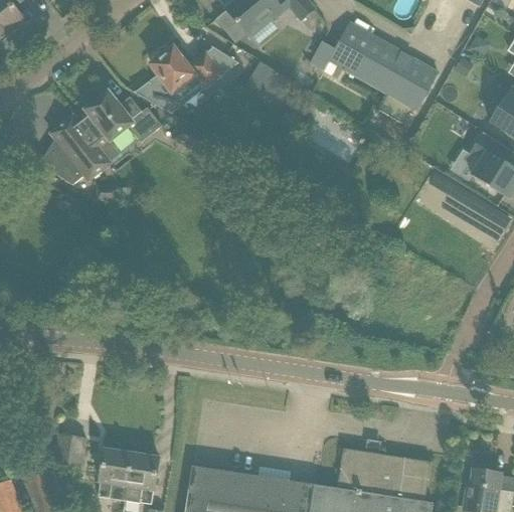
[(0,38),(23,20),(9,2),(12,0),(19,0),(0,0),(0,38)]
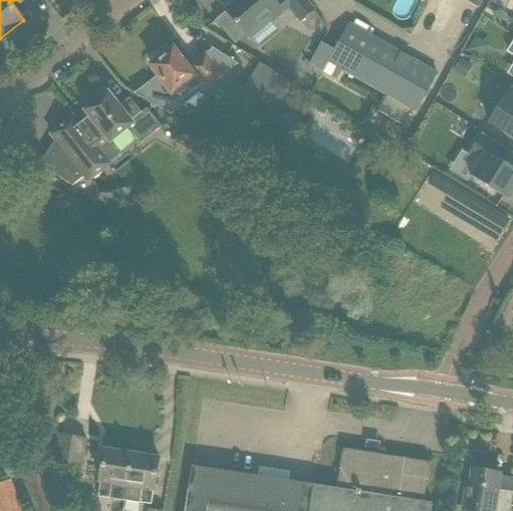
[(234,0),(224,8),(246,35),(285,3),(298,20),(312,8),(305,0),(274,0),(234,0)]
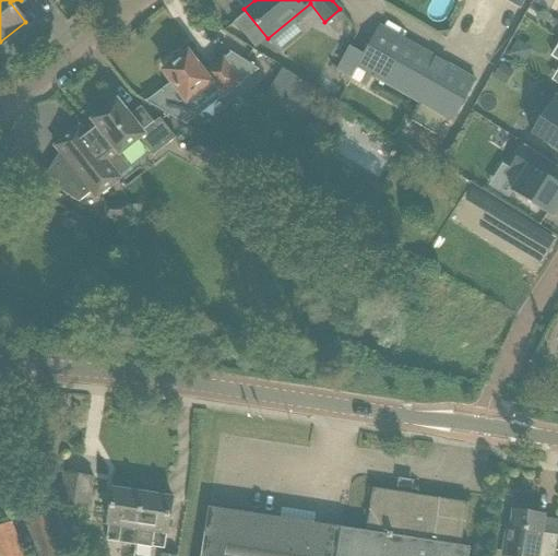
[(361,54),(355,66),(383,81),(452,119),(474,80),(405,42),(382,28),(377,26),(372,35),(361,54)]
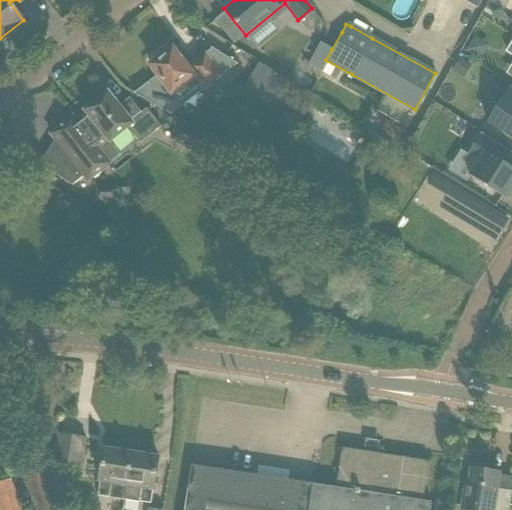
[(156,73),(132,92),(167,112),(179,104),(170,92),(182,83),(188,90),(198,83),(201,87),(219,73),(236,61),(212,45),(203,52),(186,65),(171,46),(149,63),(156,73)]
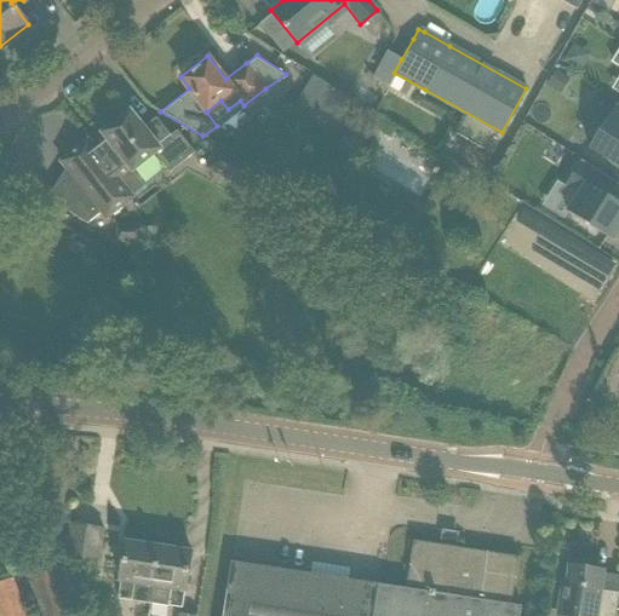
[(555,68),(546,81),(557,88),(566,75),(555,68)]
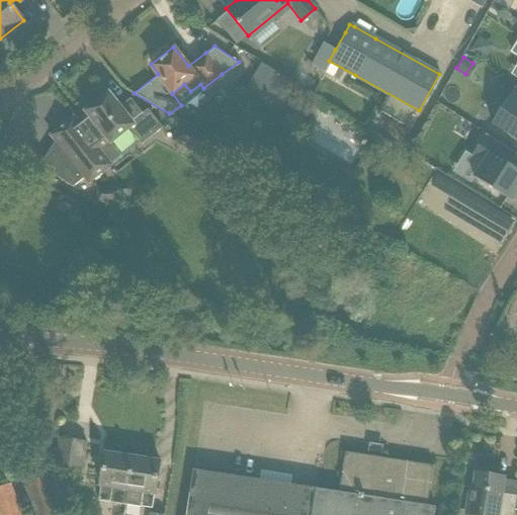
[(261,60),(246,81),(273,100),(288,79),(261,60)]
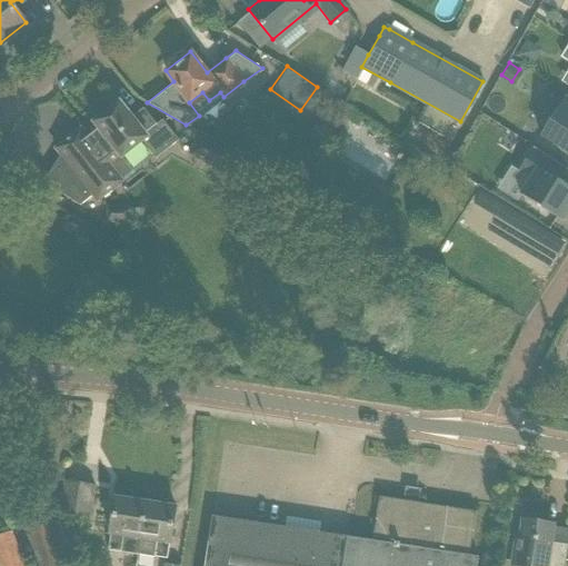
[(567,93),(566,92),(539,133),(567,151),(567,93)]
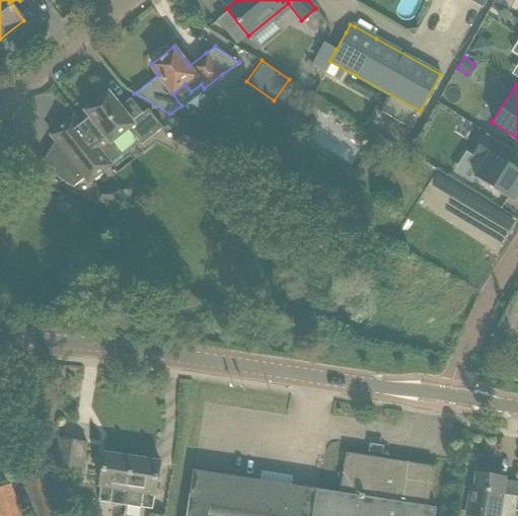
[(162,126),(147,107),(142,112),(130,96),(119,104),(107,91),(104,93),(103,91),(94,98),(96,100),(84,109),(86,114),(77,121),(72,116),(50,134),(54,139),(39,164),(72,186),(83,176),(87,181),(111,163),(98,148),(108,140),(109,142),(129,128),(141,143),(162,126)]
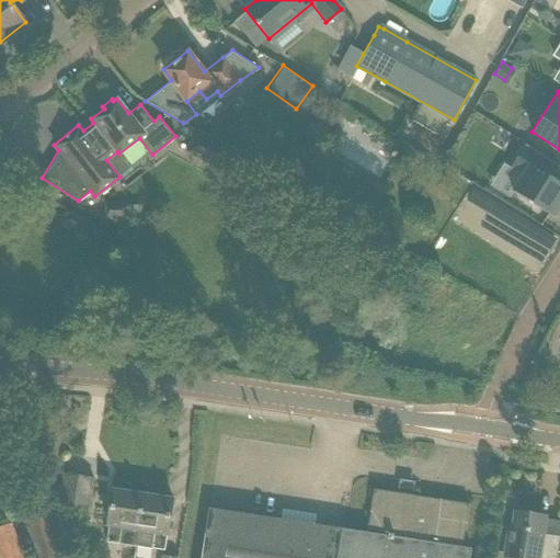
[(376,183),(399,155),(355,122),(333,150),(376,183)]
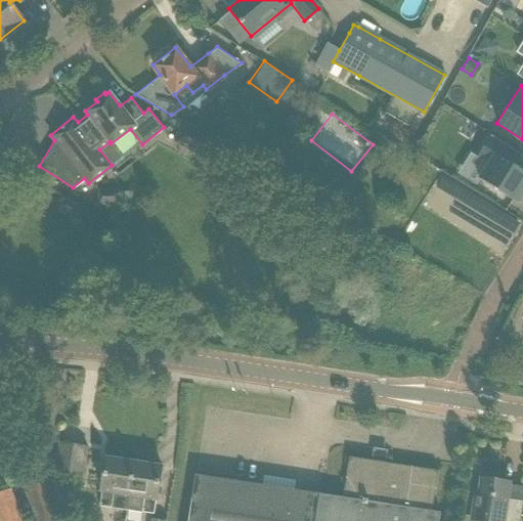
[(173,140),(205,158),(215,139),(200,131),(182,122),(173,140)]
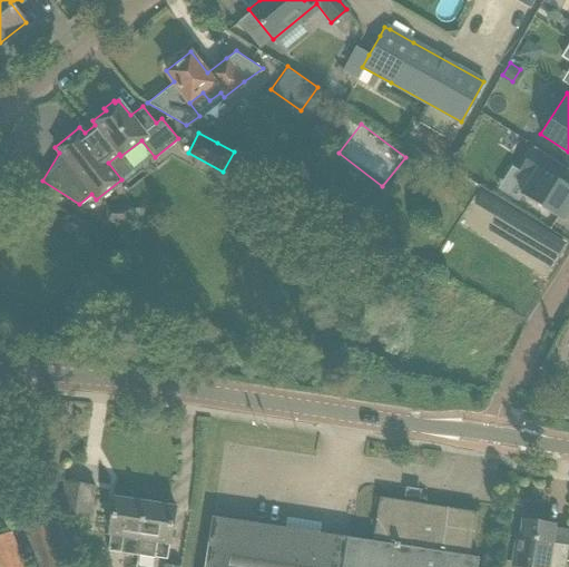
[(568,185),(559,179),(567,167),(532,146),(517,170),(529,178),(519,193),(561,220),(563,216),(567,220),(568,215),(568,185)]
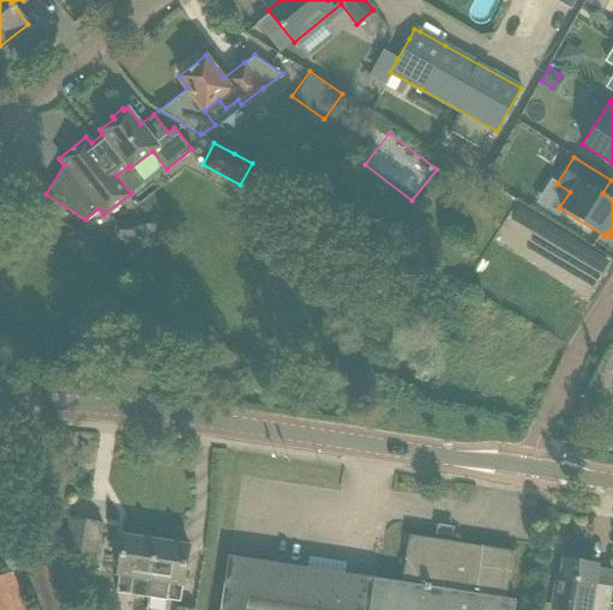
[(114,237),(137,239),(138,222),(114,221),(114,233),(114,237)]
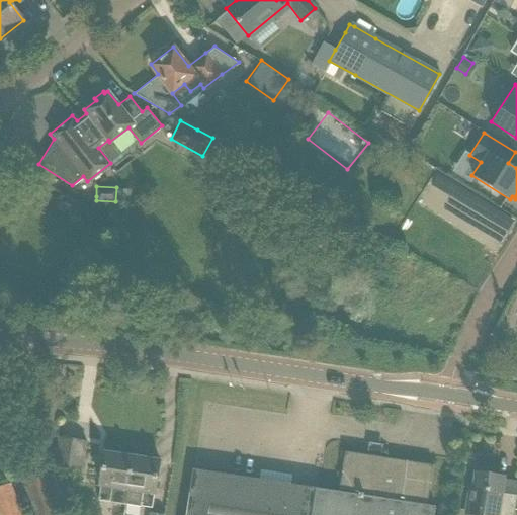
[(66,462),(82,465),(85,440),(58,436),(55,456),(54,461),(66,462)]
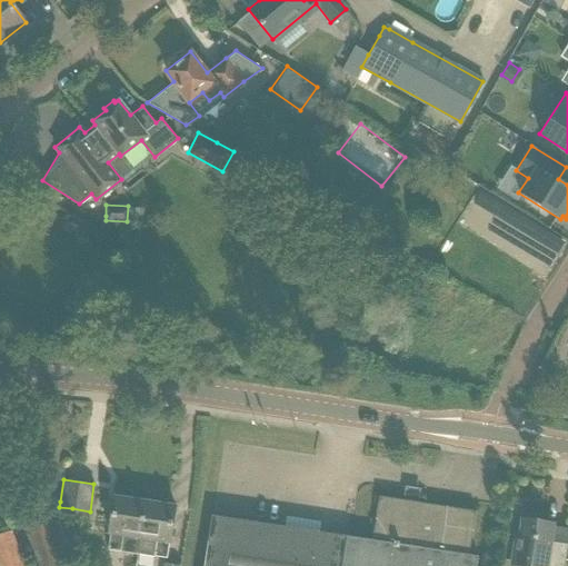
[(202,565),(475,565),(477,555),(468,554),(475,509),(418,500),(417,504),(401,502),(401,498),(378,495),(371,538),(211,514),(202,565)]
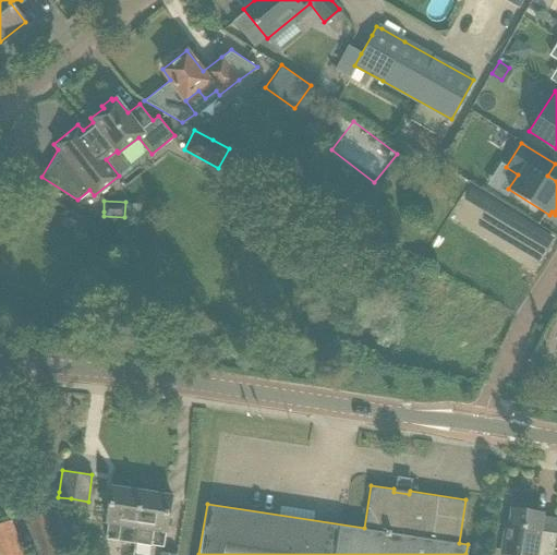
[(105,537),(133,541),(142,491),(112,486),(105,537)]
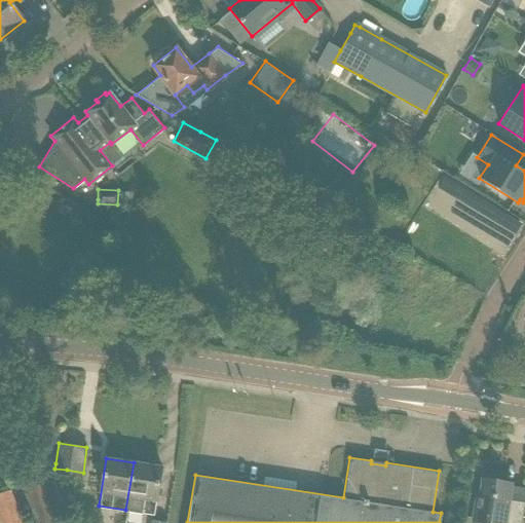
[(134,462),(125,510),(141,512),(153,514),(160,467),(134,462)]
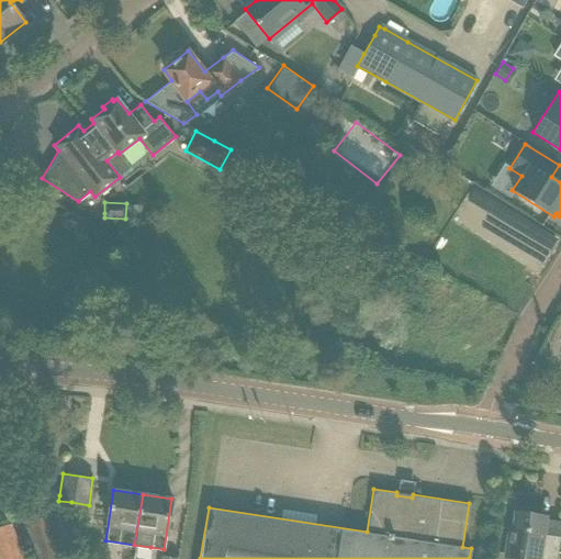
[(556,558),(559,544),(542,541),(546,515),(535,514),(535,511),(526,509),(525,512),(515,511),(513,527),(508,527),(504,557),(517,558),(556,558)]
